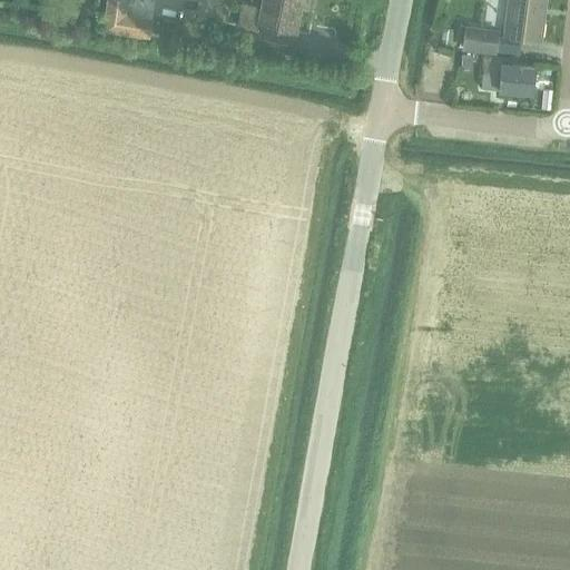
[(127,0),(124,0),(107,0),(104,31),(123,35),(148,38),(150,20),(125,16),(127,0)]
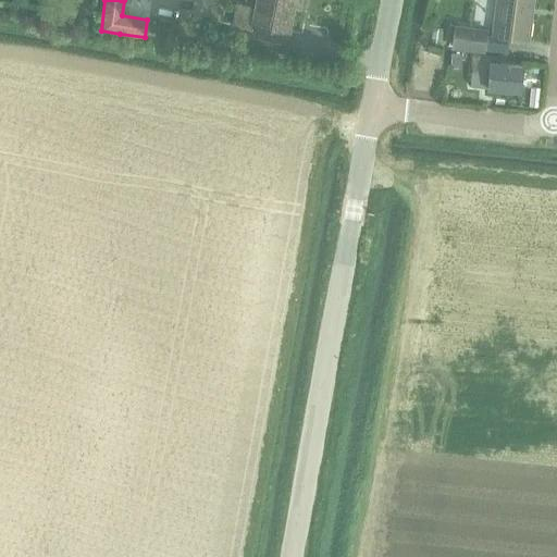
[(189,0),(160,0),(158,19),(201,27),(206,3),(189,0)]
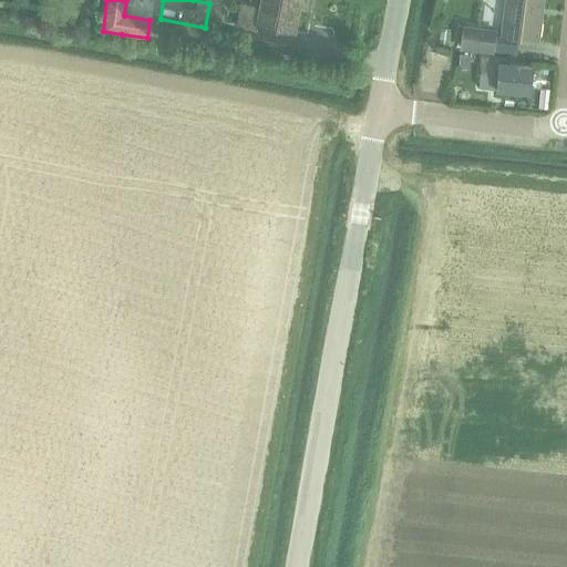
[(241,4),(239,22),(257,26),(295,32),(300,0),(261,0),(260,8),(241,4)]
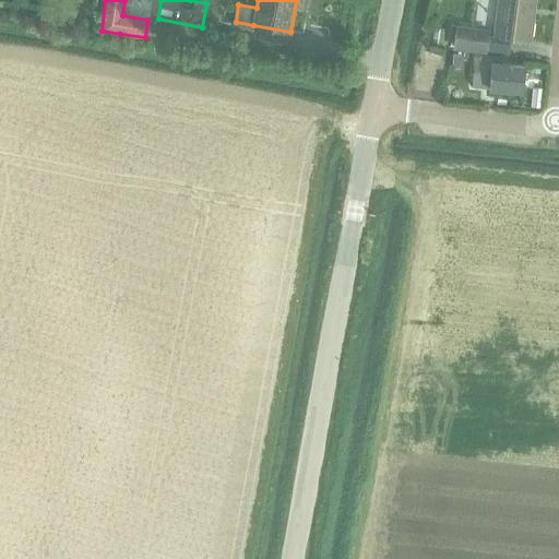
[(530,39),(535,0),(499,0),(496,35),(530,39)]
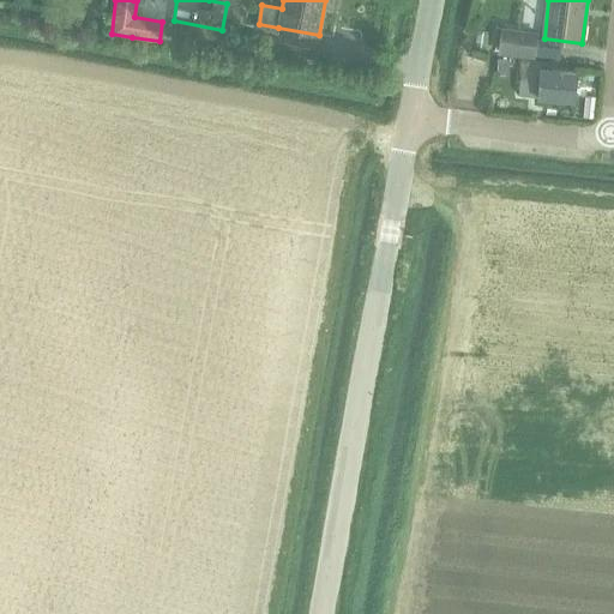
[(501,31),(499,47),(501,47),(500,52),(533,56),(533,55),(559,59),(561,42),(536,40),(537,35),(501,30),(501,31)]
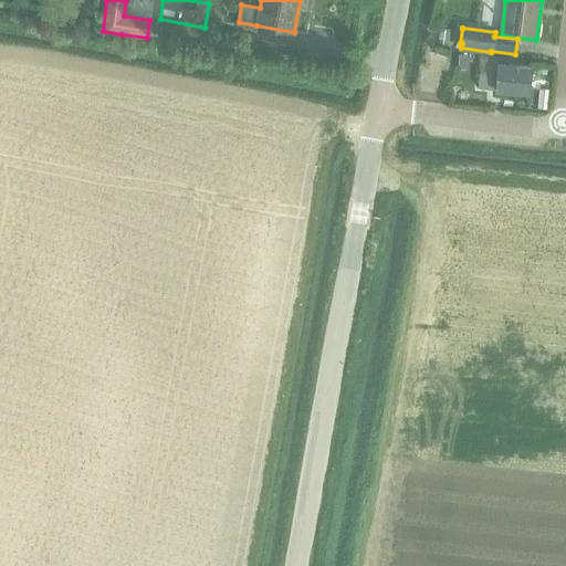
[(458,53),(457,65),(468,66),(469,53),(458,53)]
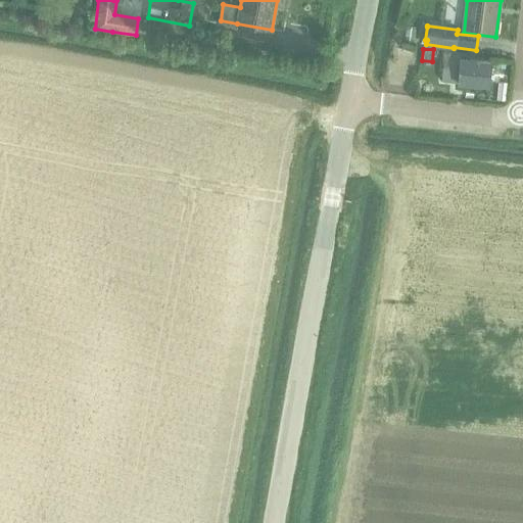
[(444,57),(443,72),(459,73),(459,83),(489,86),(491,61),(461,58),(462,51),(445,49),(444,57)]
